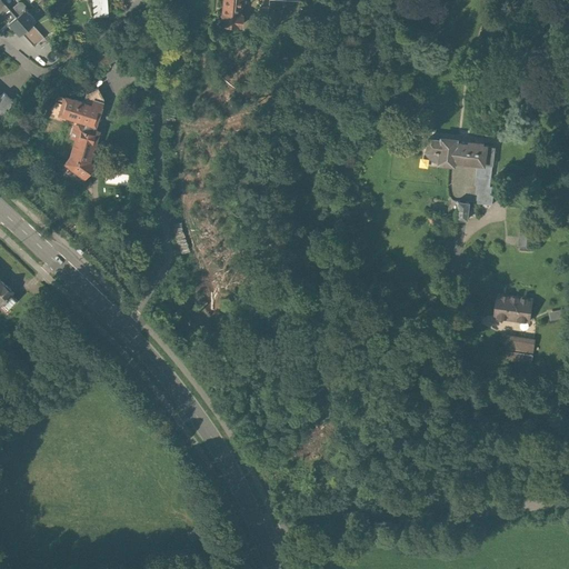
[(92,0),(93,17),(106,17),(103,0),(92,0)]
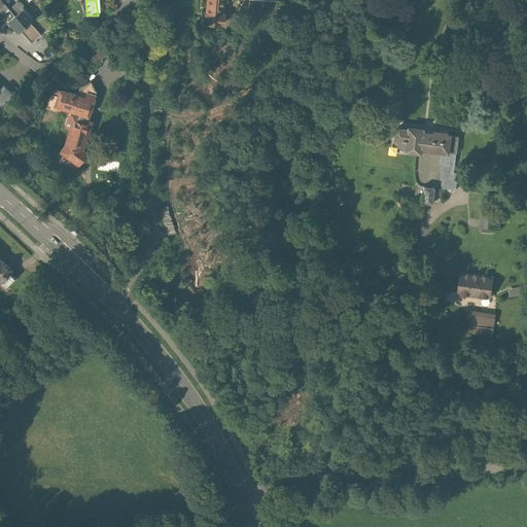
[(206,0),(204,25),(223,26),(224,18),(222,18),(223,0),(206,0)]
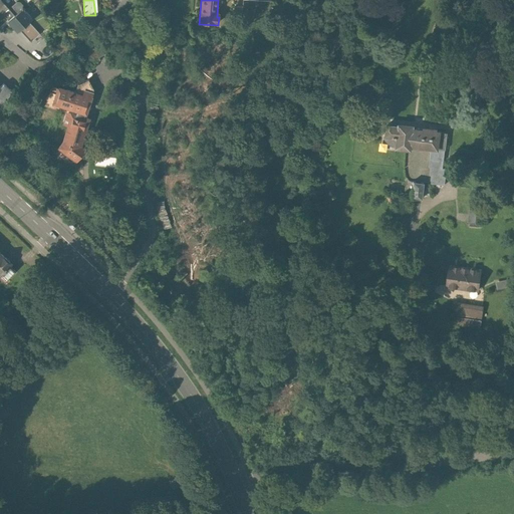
[(15,3),(7,10),(13,17),(22,10),(22,6),(18,2),(15,3)]
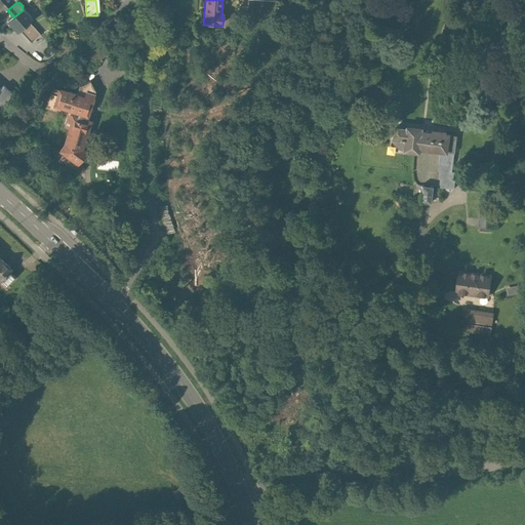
[(13,17),(7,24),(15,33),(18,31),(28,23),(31,19),(23,10),(13,17)]
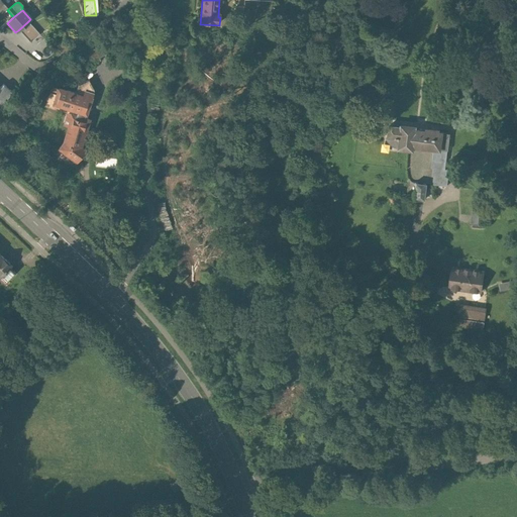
[(38,35),(27,22),(18,30),(30,43),(38,35)]
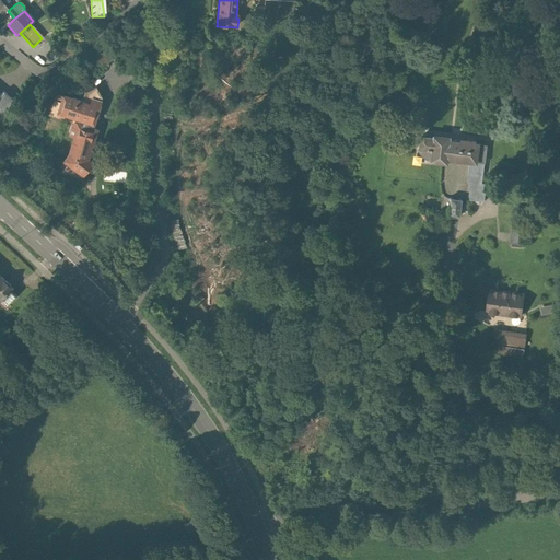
[(83,94),(81,103),(89,105),(90,101),(100,104),(101,100),(94,89),(83,94)]
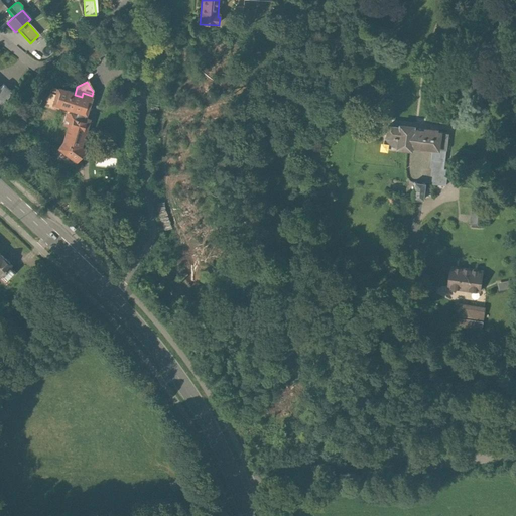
[(51,106),(56,89),(50,87),(44,109),(66,116),(75,119),(77,114),(51,106)]
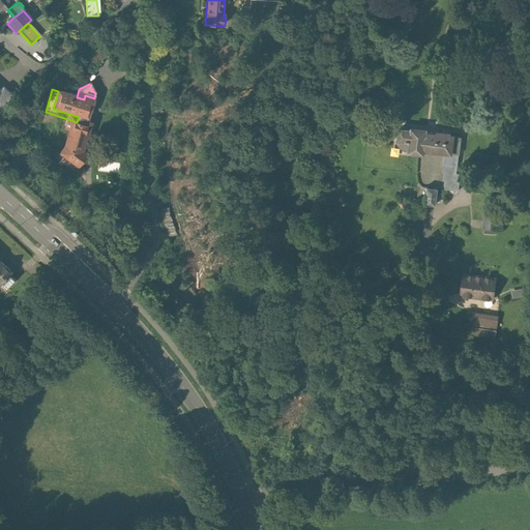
[(94,98),(85,95),(84,99),(77,97),(58,91),(53,109),(79,117),(87,120),(94,98)]
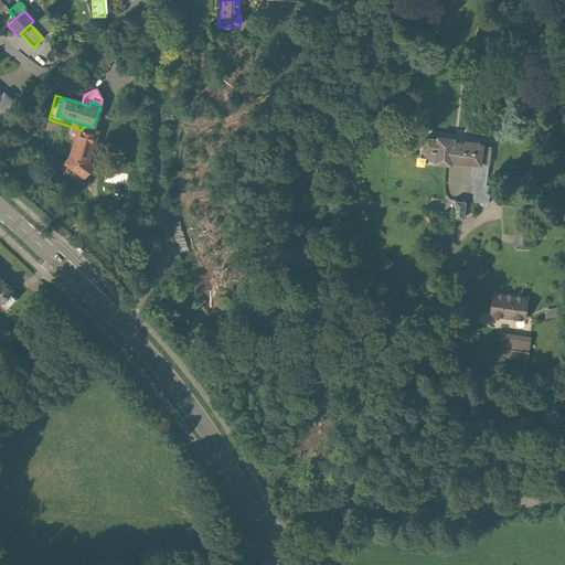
[(82,130),(72,127),(68,138),(74,140),(68,159),(62,167),(82,181),(92,168),(87,163),(97,132),(92,130),(91,132),(82,130)]
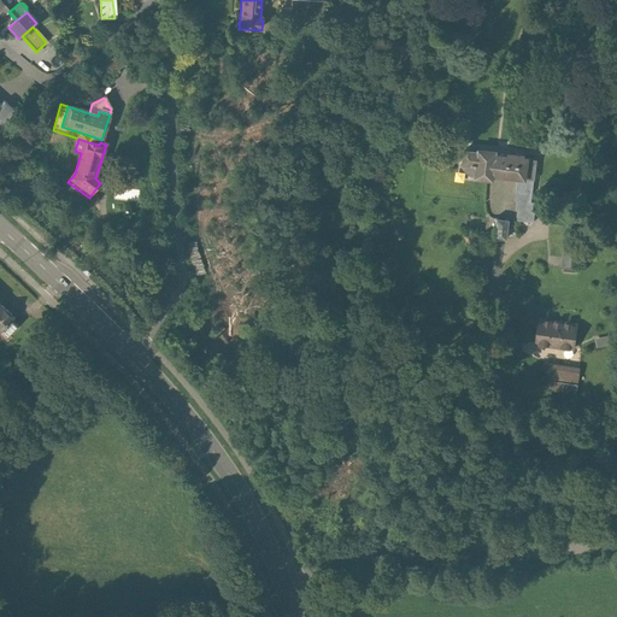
[(493,148),(474,146),(474,150),(459,148),(458,163),(472,165),(471,176),(491,178),(491,174),(510,176),(517,177),(515,199),(517,199),(516,210),(519,211),(518,218),(534,221),(535,211),(533,210),(534,200),(530,200),(536,156),(493,150),(493,148)]
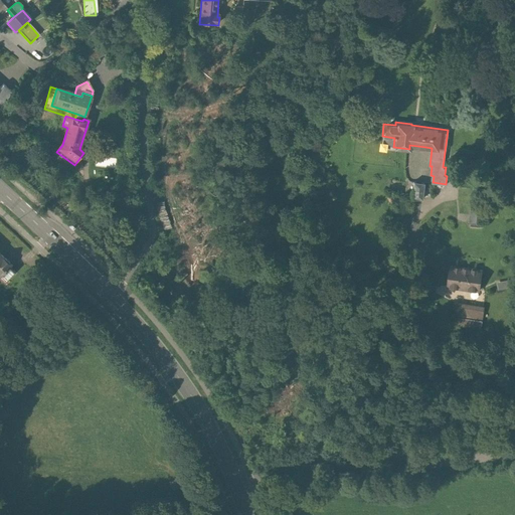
[(116,160),(96,159),(95,168),(115,170),(116,160)]
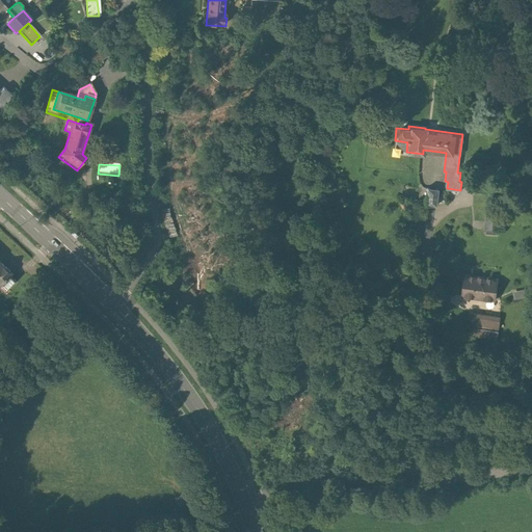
[(435,188),(424,186),(423,201),(434,202),(435,188)]
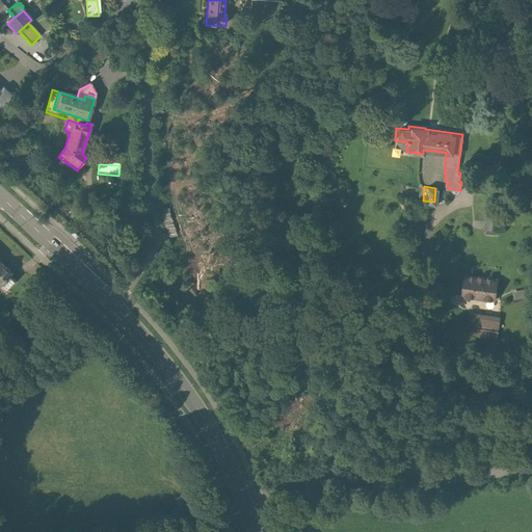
[(495,212),(486,212),(484,229),(493,229),(495,212)]
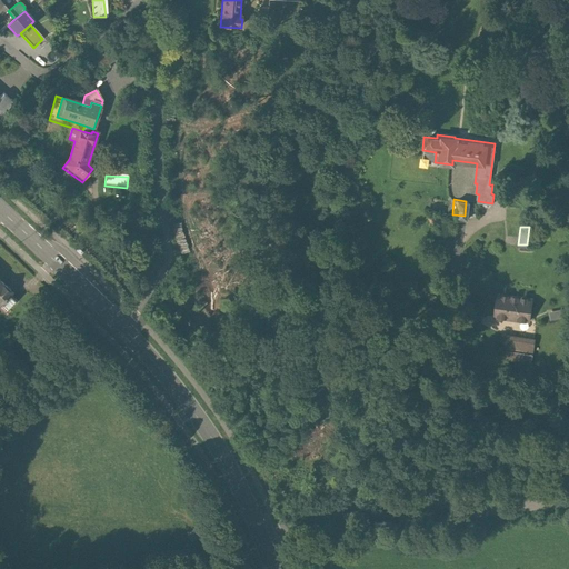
[(12,296),(0,283),(0,308),(2,307),(10,298),(12,296)]
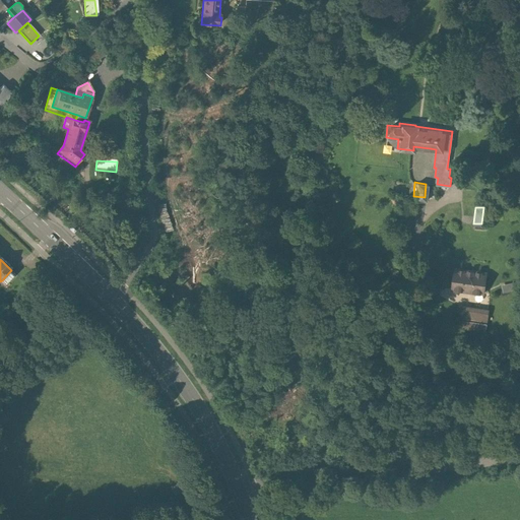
[(489,271),(456,268),(454,287),(486,291),(489,271)]
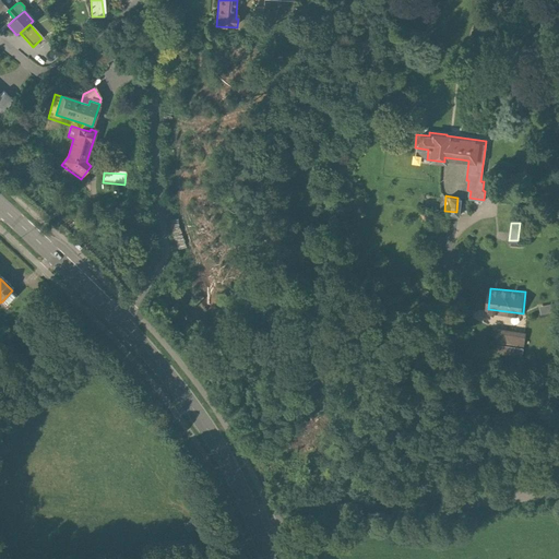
[(16,299),(10,293),(2,301),(9,308),(16,299)]
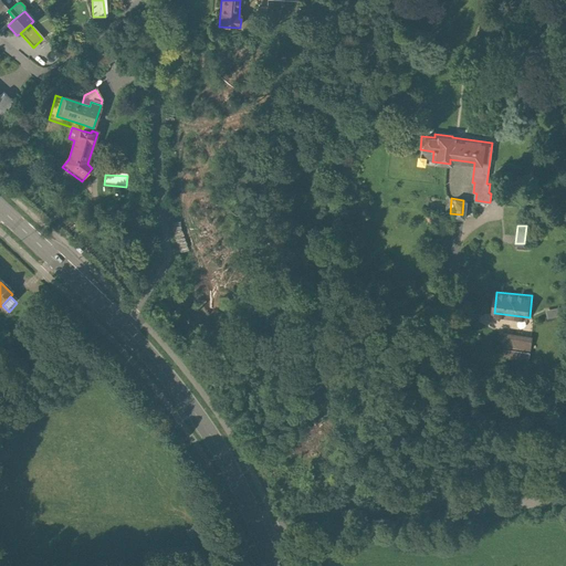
[(531,335),(500,332),(496,359),(527,364),(531,335)]
